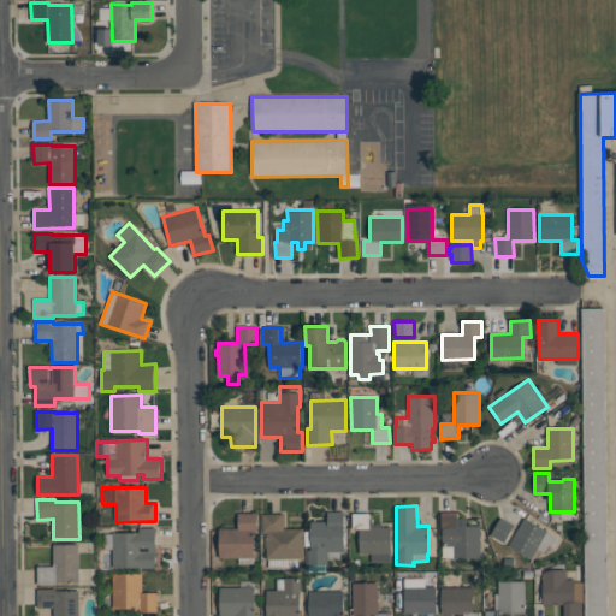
[(238,511),(258,511),(259,532),(254,532),(254,558),(254,564),(238,564),(238,558),(219,558),(219,528),(238,528),(238,511)]
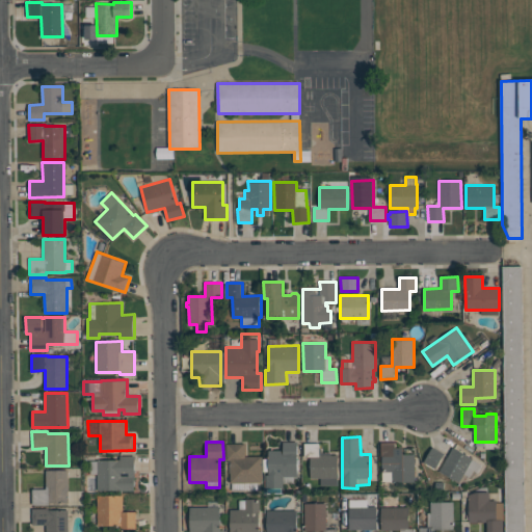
[(284,442),(297,442),(297,476),(293,476),(293,482),(283,482),(283,488),(282,488),(282,493),(267,494),(267,488),(265,488),(265,475),(269,475),(269,450),(284,450),(284,442)]
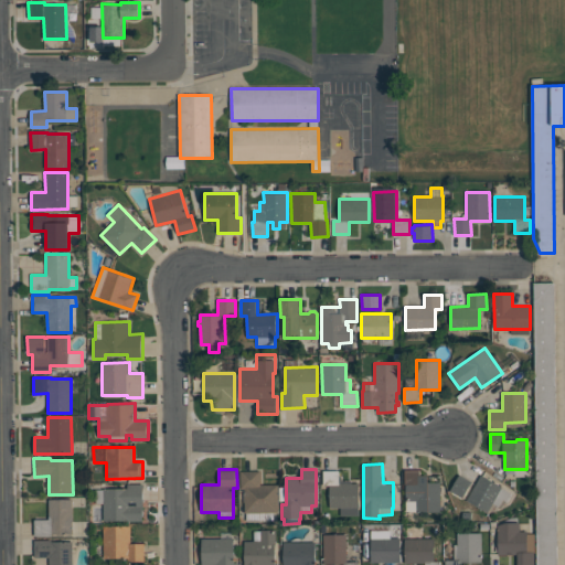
[(323,486),(323,470),(339,470),(339,476),(341,476),(341,480),(351,480),(351,483),(359,483),(359,518),(339,519),(339,509),(329,509),(329,486),(323,486)]
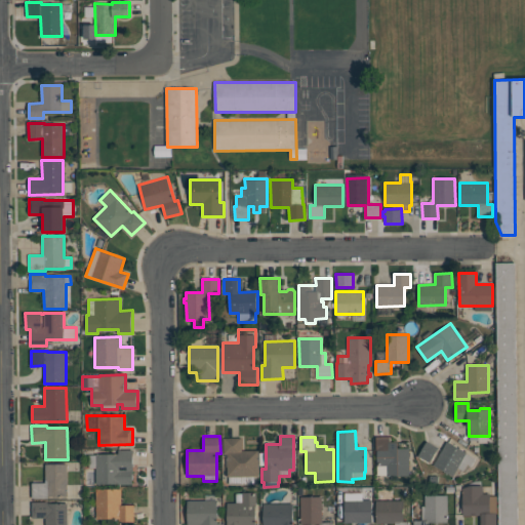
[(376,437),(390,437),(390,441),(398,441),(398,448),(409,448),(409,476),(376,476),(376,437)]
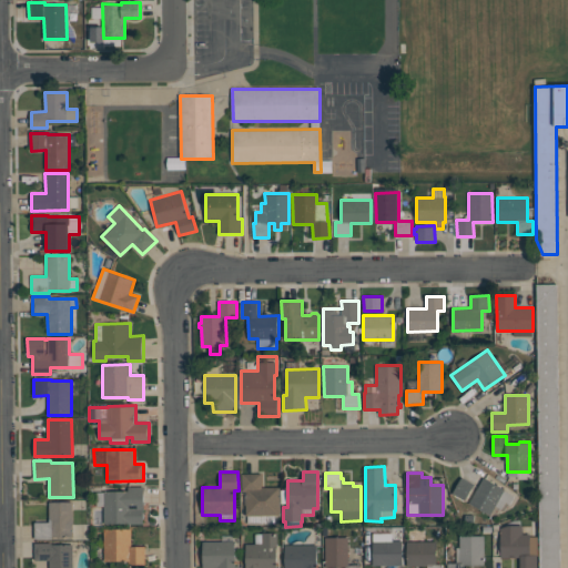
[(243,474),(261,474),(262,488),(280,488),(280,515),(274,515),(274,524),(247,524),(247,516),(246,516),(246,492),(243,492),(243,474)]
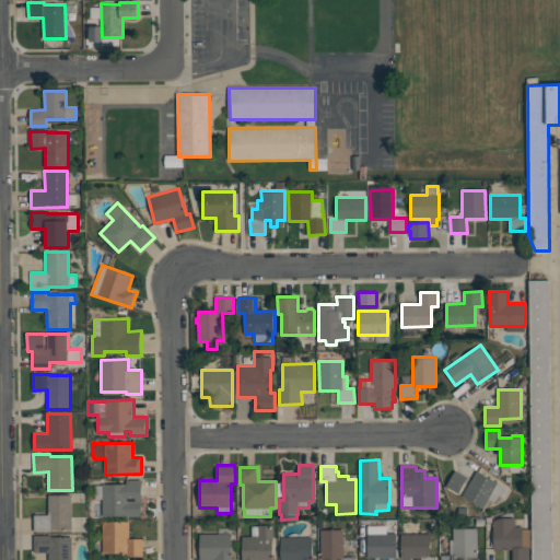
[(445,486),(455,469),(471,479),(477,469),(498,482),(497,483),(508,490),(503,497),(498,493),(494,500),(489,497),(482,508),(458,493),(457,496),(446,489),(447,487),(445,486)]
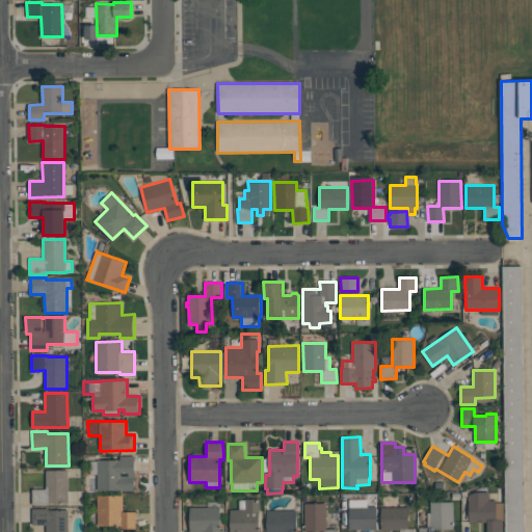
[(98,460),(121,459),(121,456),(135,456),(135,477),(134,477),(134,490),(98,490),(98,460)]
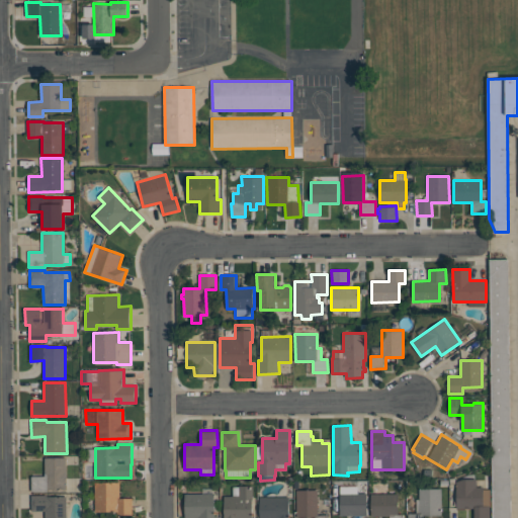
[(45,457),(66,457),(66,489),(48,490),(48,492),(32,492),(31,477),(45,476),(45,457)]
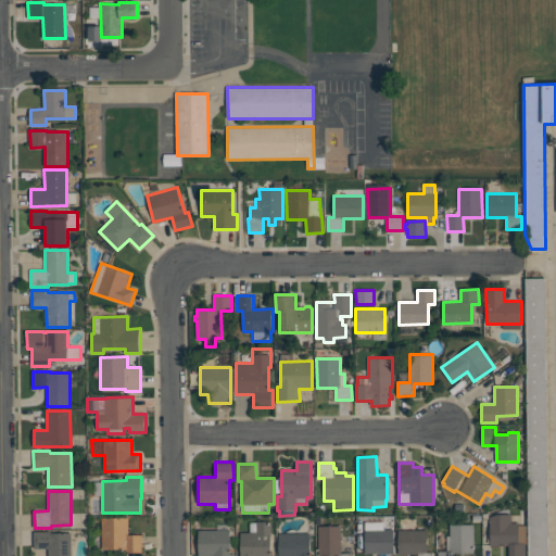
[(512,514),(512,522),(518,522),(518,526),(528,526),(528,544),(526,543),(526,555),(508,555),(509,546),(491,545),(491,517),(497,514),(512,514)]
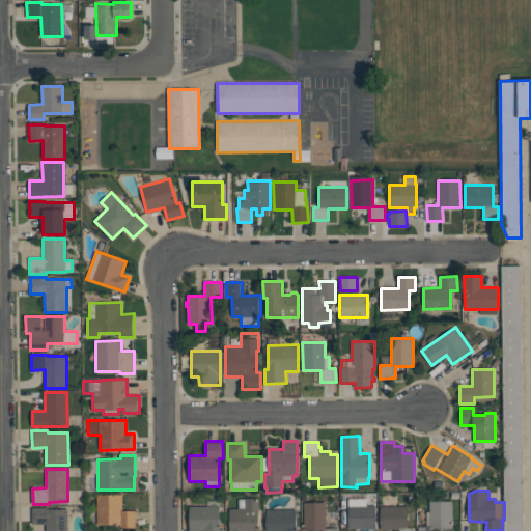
[(98,495),(122,495),(122,510),(136,510),(137,528),(120,528),(120,525),(98,525),(98,495)]
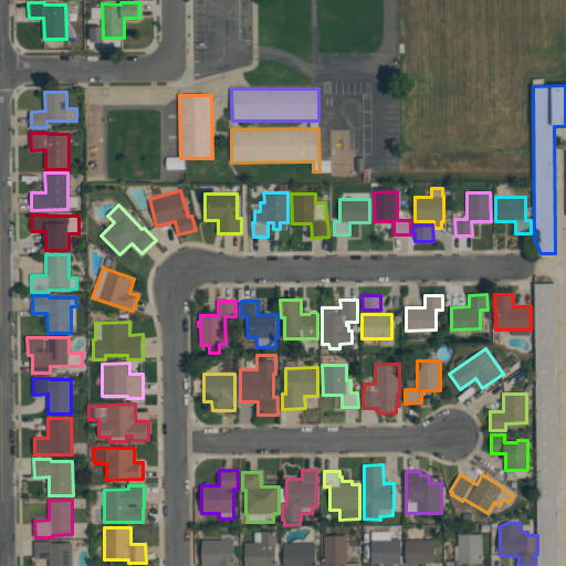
[(244,565),(244,542),(254,542),(254,532),(261,532),(261,531),(275,531),(275,565),(244,565)]
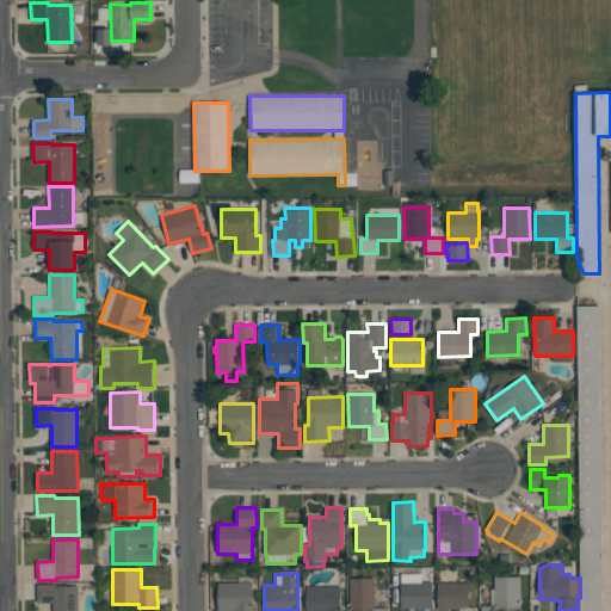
[(401,573),(401,608),(432,608),(432,581),(421,581),(421,573),(401,573)]
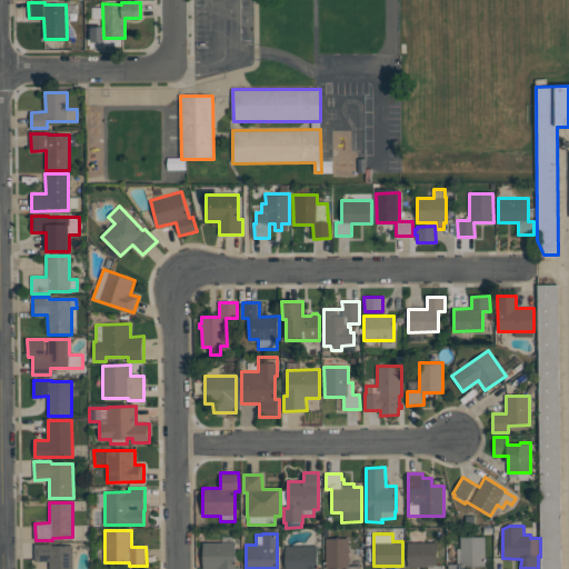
[(460,537),(485,537),(486,566),(467,566),(467,568),(448,568),(448,563),(457,563),(457,549),(461,549),(460,537)]
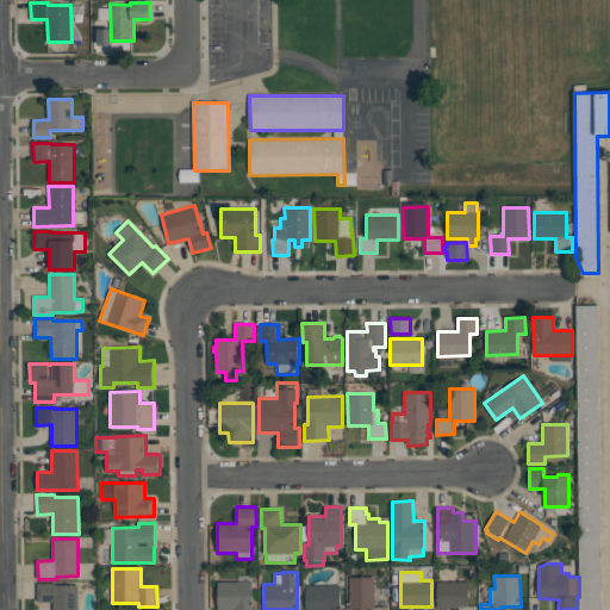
[(349,578),(374,577),(374,607),(388,607),(388,609),(371,609),(349,609),(349,578)]
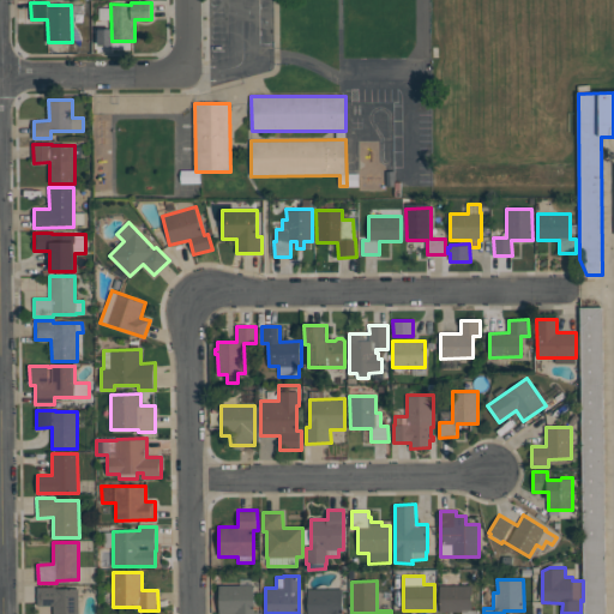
[(220,613),(220,585),(254,585),(254,612),(259,612),(259,613),(220,613)]
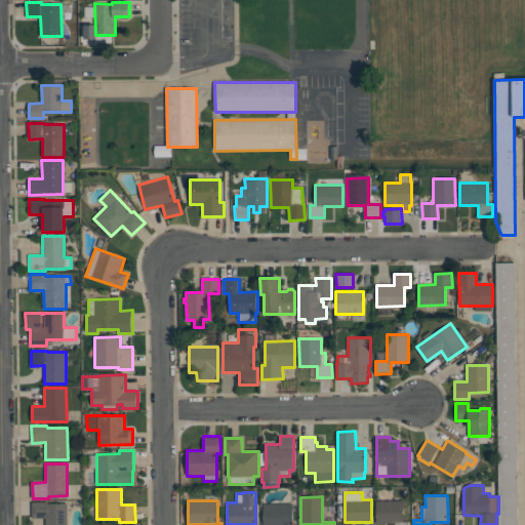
[(375,501),(403,500),(403,522),(408,522),(408,524),(395,524),(395,523),(376,523),(375,501)]
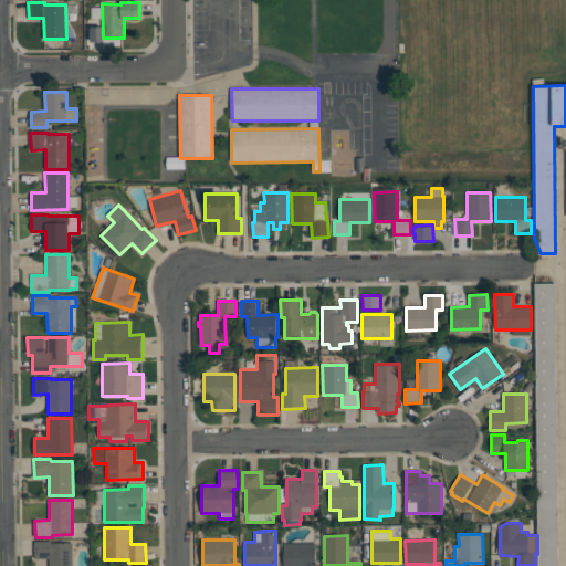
[(34,541),(51,541),(51,543),(72,543),(72,565),(49,565),(49,558),(35,558),(34,541)]
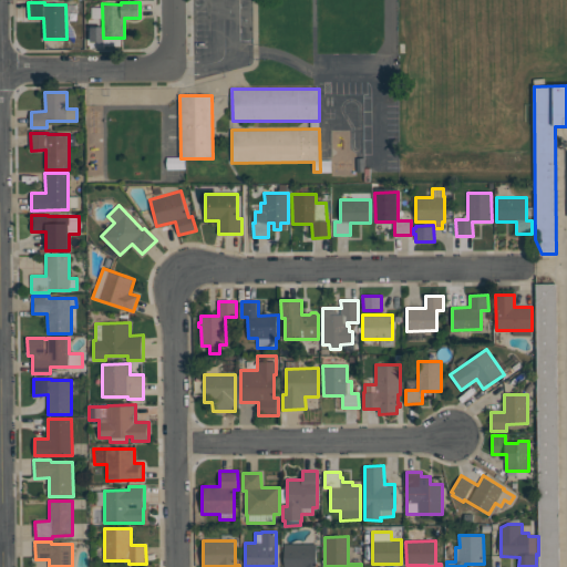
[(285,566),(285,544),(316,544),(316,566),(285,566)]
